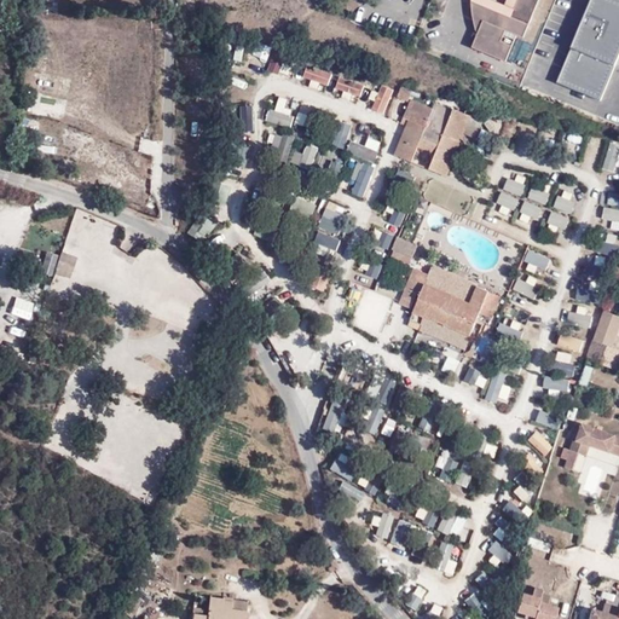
[(479,34),(472,47),(509,63),(518,42),(520,36),(525,39),(541,0),(473,0),(473,16),(479,34)]
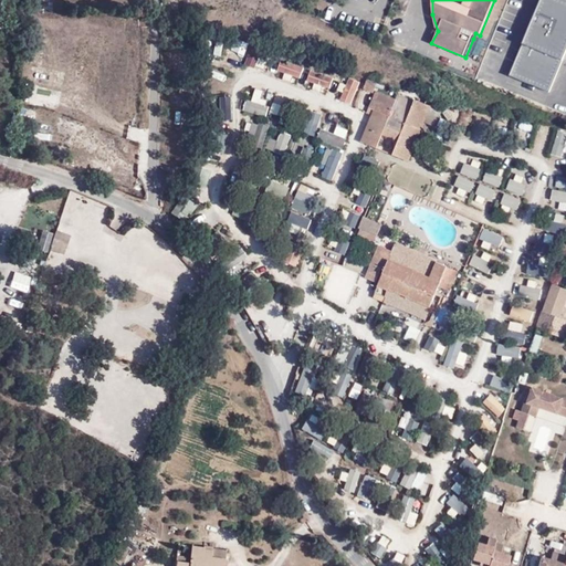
[(565,49),(565,0),(564,0),(538,0),(511,72),(551,88),(565,49)]
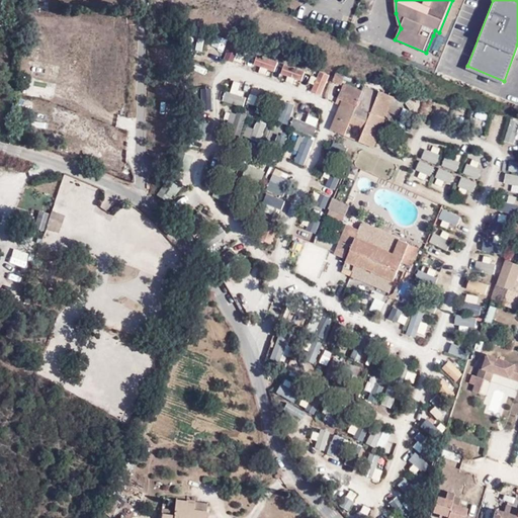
[(228,47),(224,58),(234,62),(238,51),(228,47)]
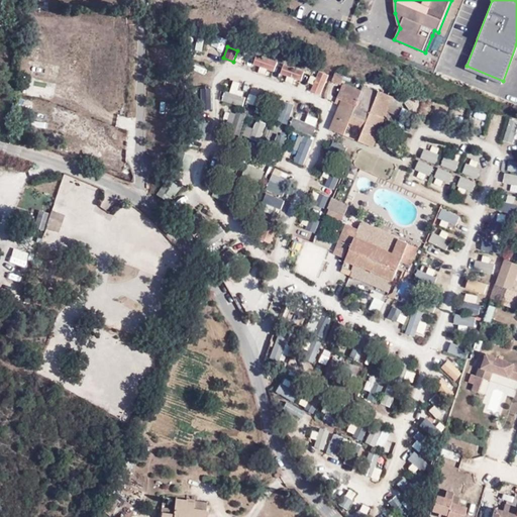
[(262,56),(259,67),(301,78),(304,67),(262,56)]
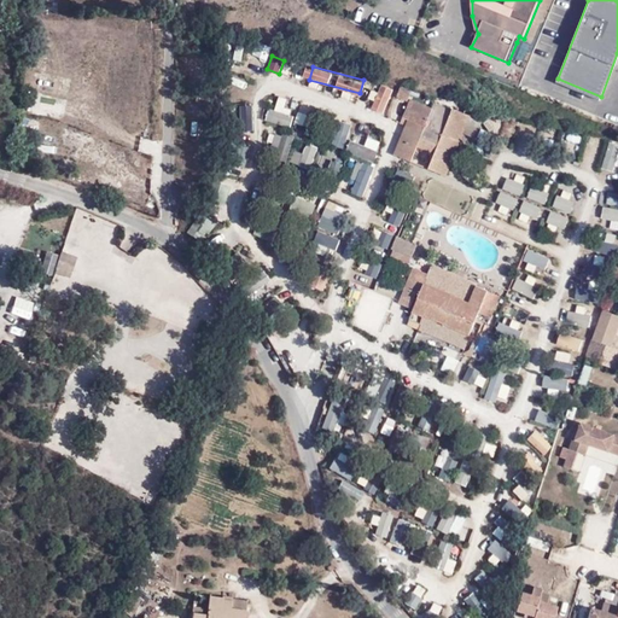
[(369,108),(385,112),(392,88),(377,83),(369,108)]
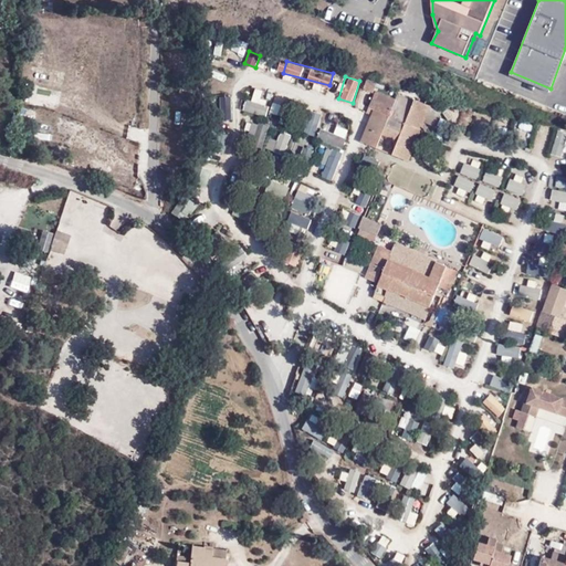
[(366,79),(364,88),(374,91),(376,82),(366,79)]
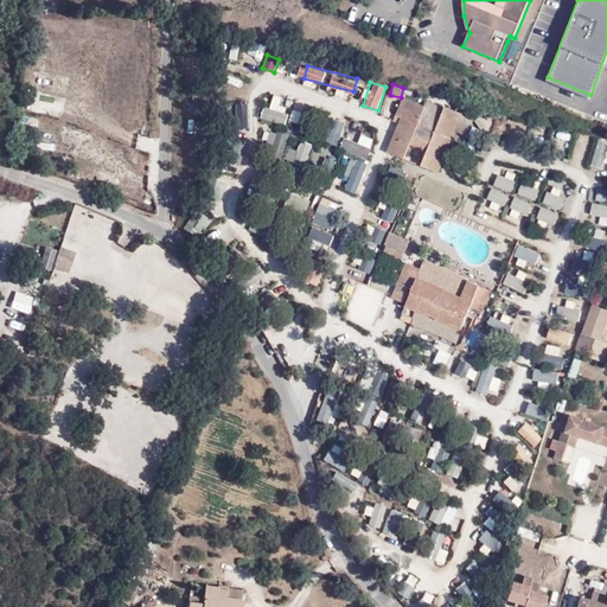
[(263,106),(261,120),(282,123),(287,95),(273,94),(270,107),(263,106)]
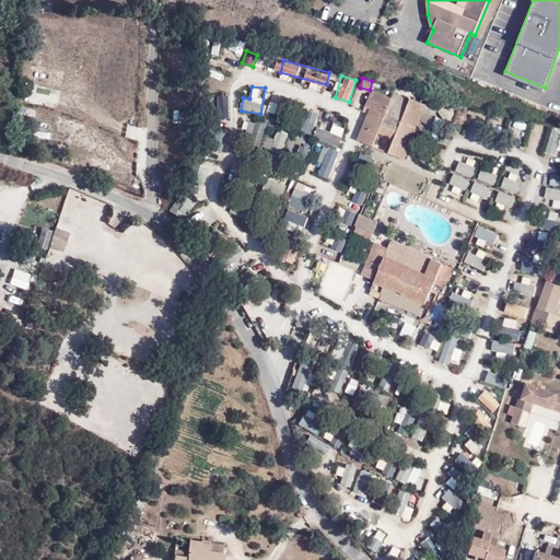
[(366,107),(371,109),(374,111),(381,94),(373,91),(366,107)]
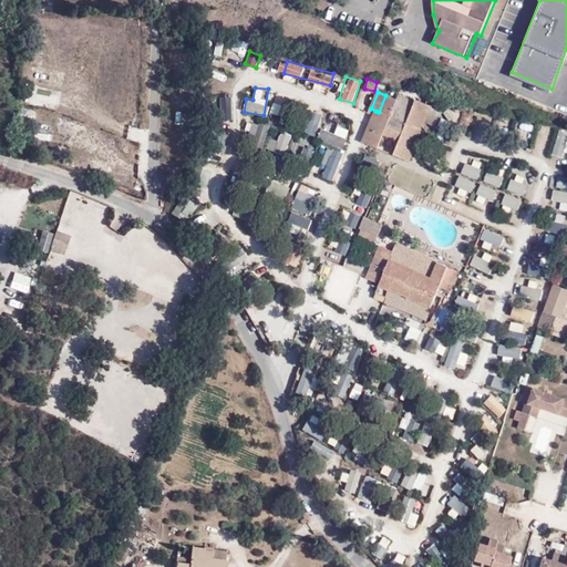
[(399,94),(397,100),(414,107),(416,101),(399,94)]
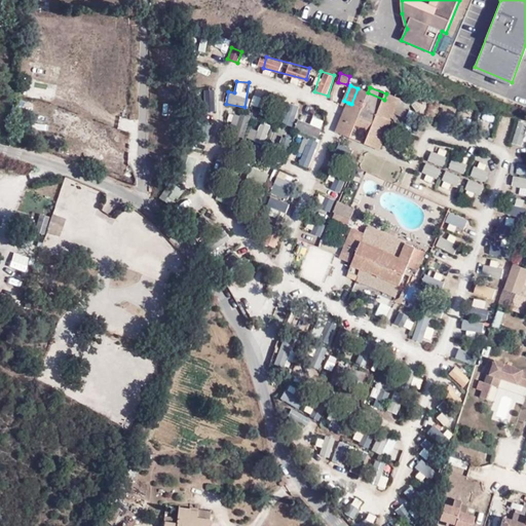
[(351,104),(348,103),(336,133),(350,139),(355,125),(371,132),(365,145),(379,150),(395,114),(401,99),(386,92),(386,94),(384,100),(368,92),(358,88),(351,104)]
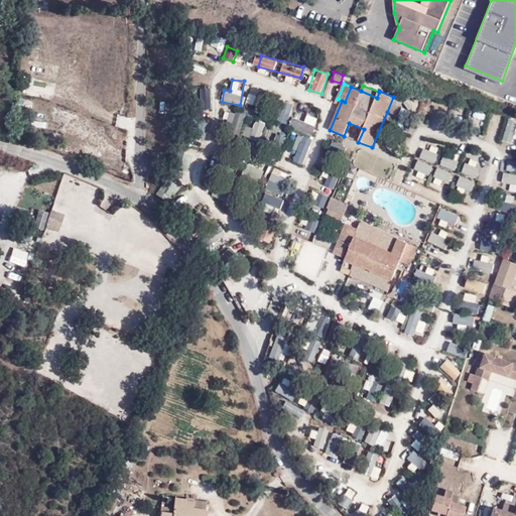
[(393,97),(387,112),(397,116),(403,99),(394,96),(393,97)]
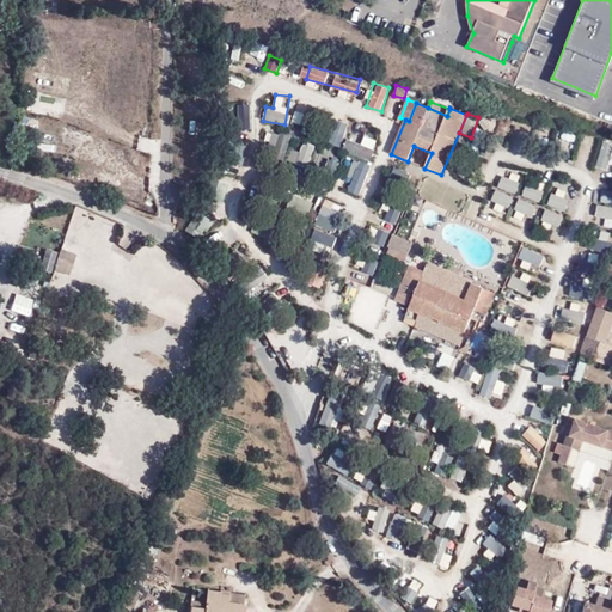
[(343,135),(349,122),(337,117),(328,141),(371,159),(374,148),(343,135)]
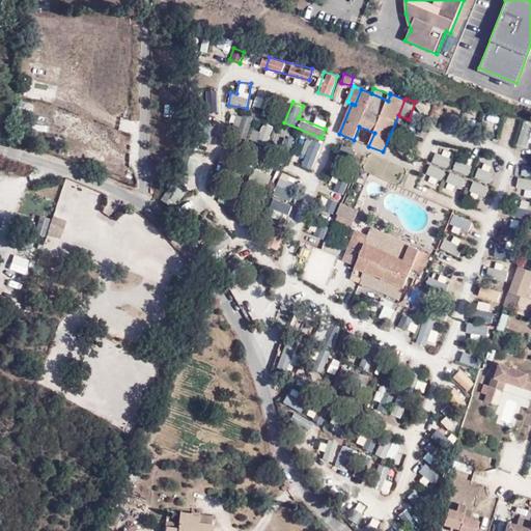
[(249,132),(252,116),(235,112),(231,129),(249,132)]
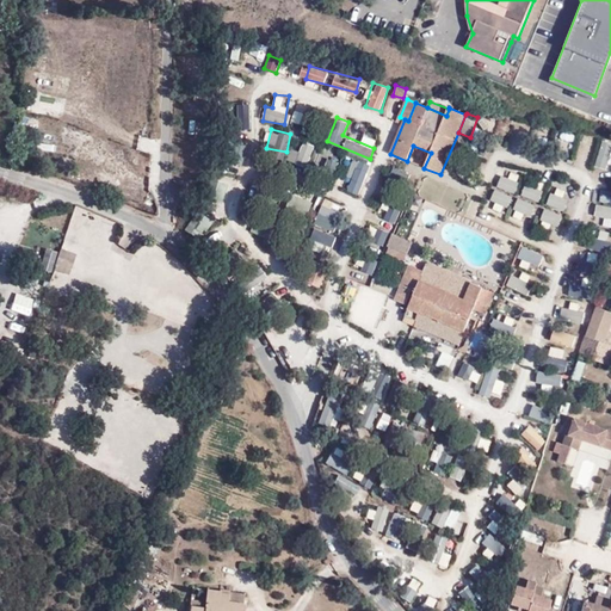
[(303,140),(298,152),(294,149),(290,161),(306,166),(314,143),(303,140)]
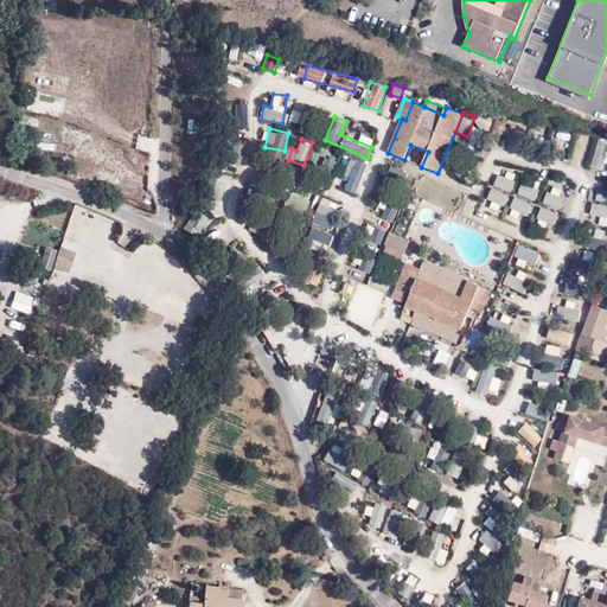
[(606,165),(606,140),(599,139),(594,163),(606,165)]
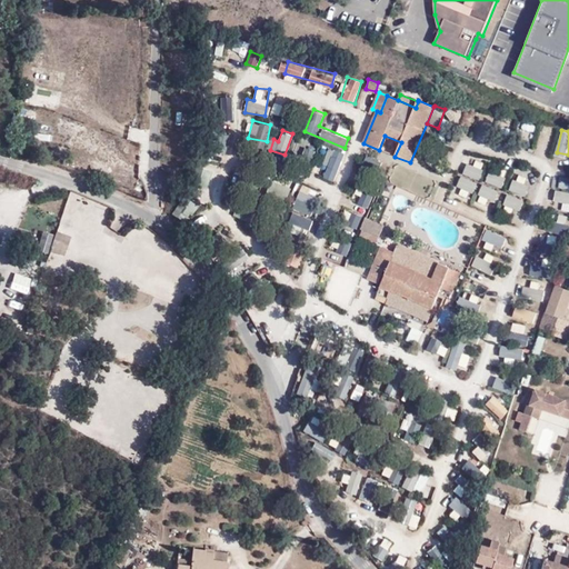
[(445,131),(442,131),(440,132),(438,135),(437,137),(437,140),(438,142),(440,145),(442,146),(446,146),(448,145),(450,143),(451,141),(452,138),(451,136),(450,133),(448,131),(445,131)]
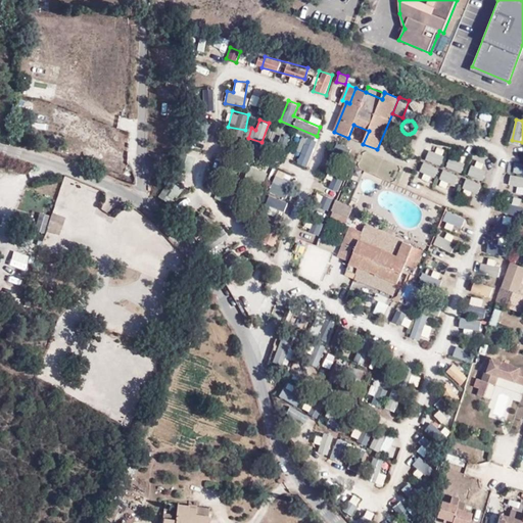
[(295,163),(308,167),(316,139),(301,135),(295,163)]
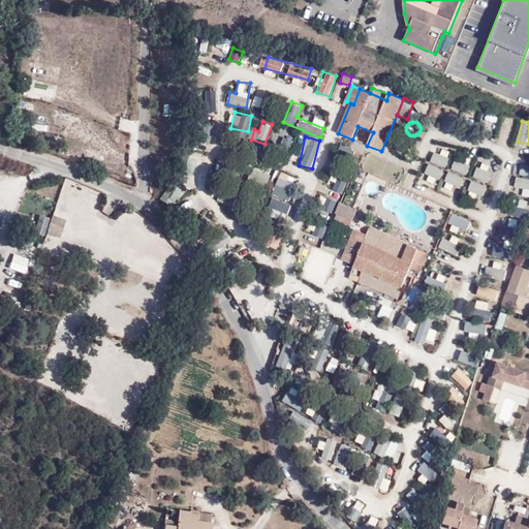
[(445,166),(449,156),(437,152),(433,161),(445,166)]
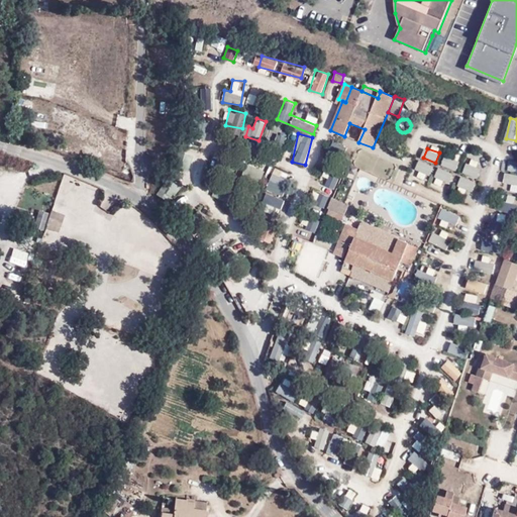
[(445,154),(441,165),(455,170),(459,161),(445,154)]
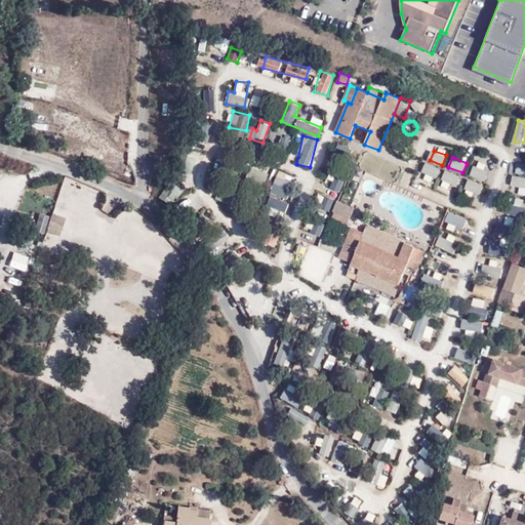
[(477,160),(472,175),(483,179),(489,164),(477,160)]
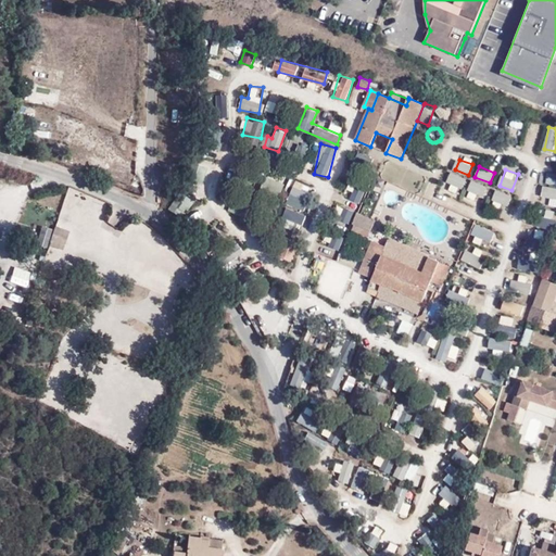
[(458,194),(465,178),(451,173),(445,189),(458,194)]
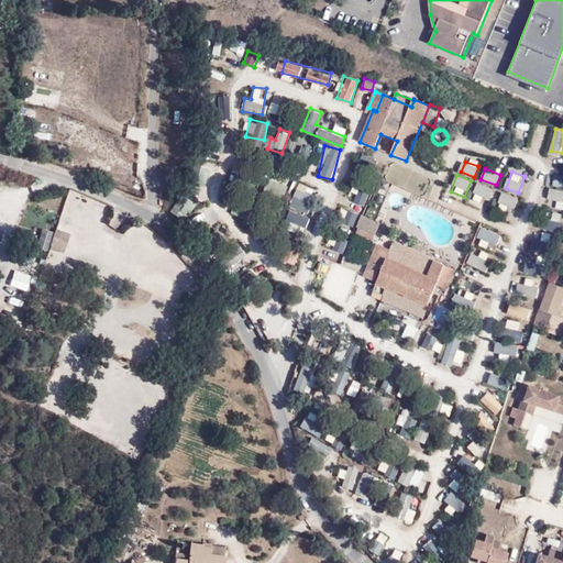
[(562,186),(562,176),(553,176),(553,186),(562,186)]
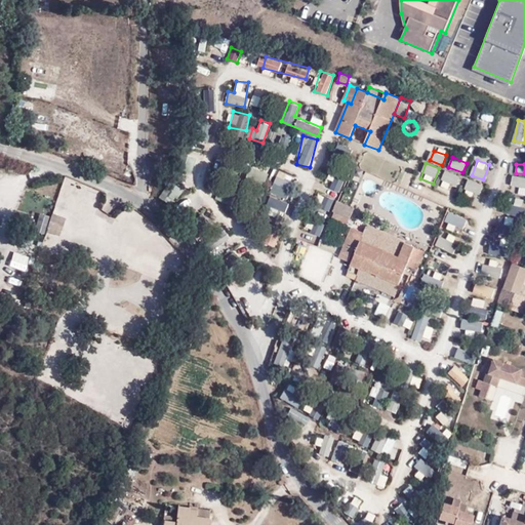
[(448,170),(444,180),(455,186),(460,175),(448,170)]
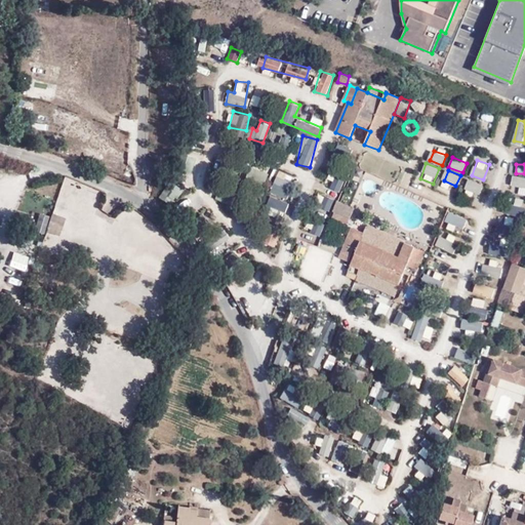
[(283,211),(294,183),(285,179),(287,175),(276,171),(267,196),(269,197),(266,204),(283,211)]
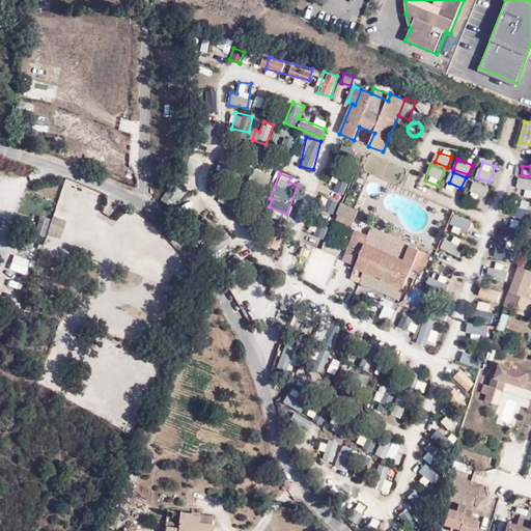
[(345,194),(348,176),(338,174),(334,191),(345,194)]
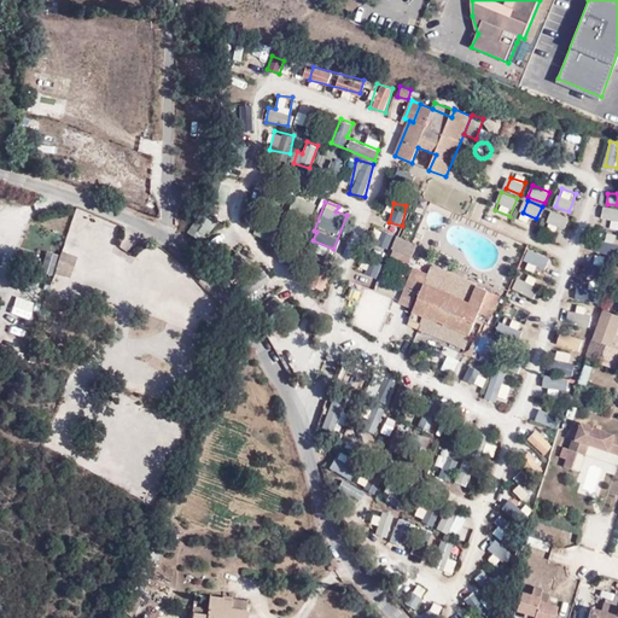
[(601,217),(617,221),(617,208),(604,205),(601,217)]
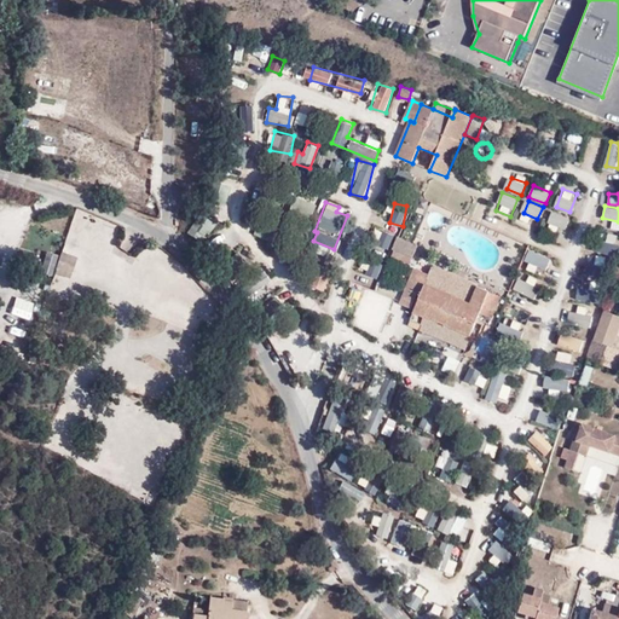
[(553,210),(548,221),(565,229),(570,218),(553,210)]
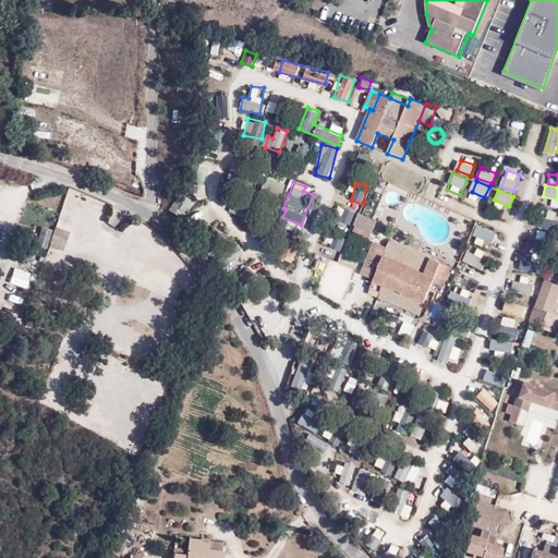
[(181,193),(168,209),(181,219),(193,203),(181,193)]
